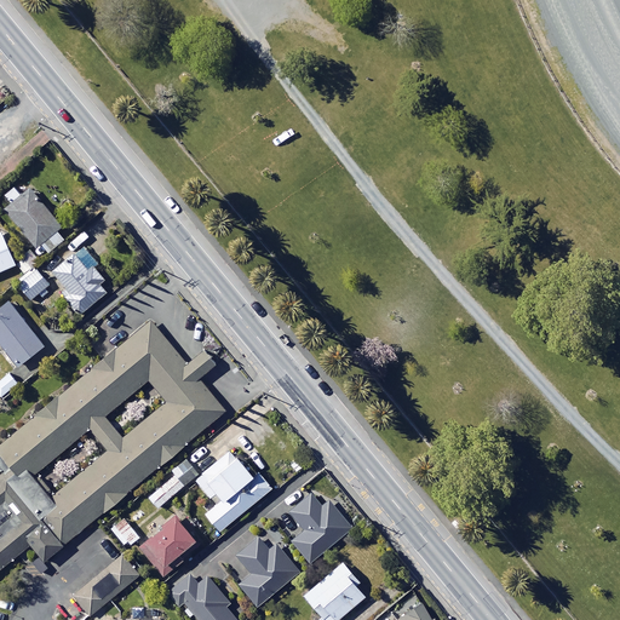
[(41,245),(47,251),(64,237),(58,230),(61,229),(29,191),(23,197),(15,188),(5,196),(12,205),(5,211),(36,248),(41,245)]
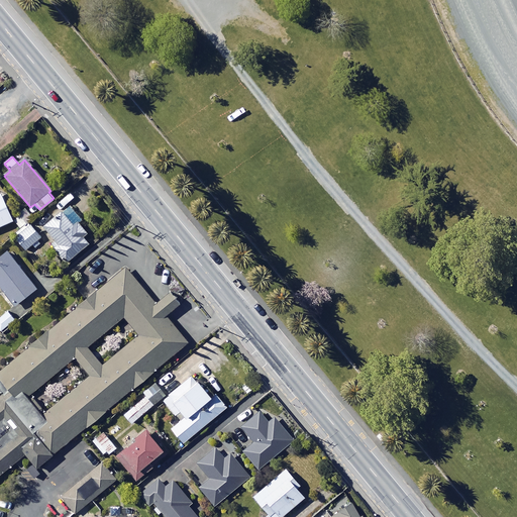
[(0,227),(13,222),(1,195),(0,195),(0,227)]
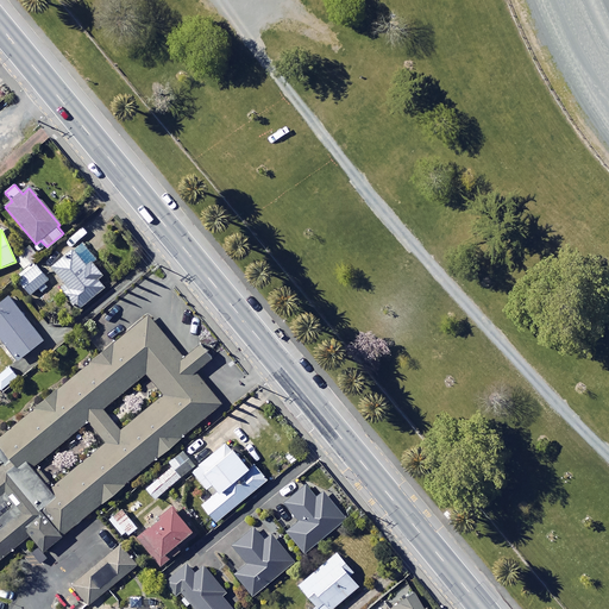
[(76,312),(106,289),(99,281),(102,278),(93,264),(95,262),(82,244),(51,268),(70,293),(64,296),(76,312)]
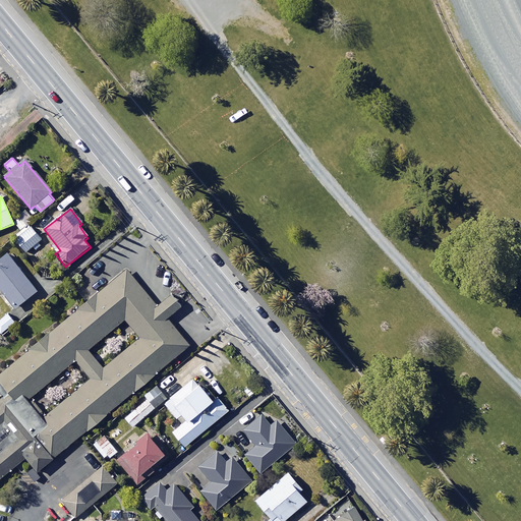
[(42,239),(31,227),(16,241),(27,252),(42,239)]
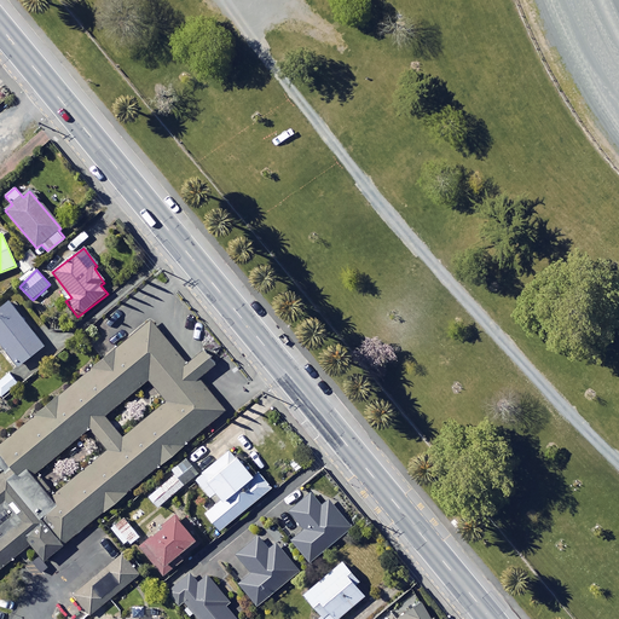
[(45,347),(9,301),(0,307),(0,345),(17,368),(45,347)]
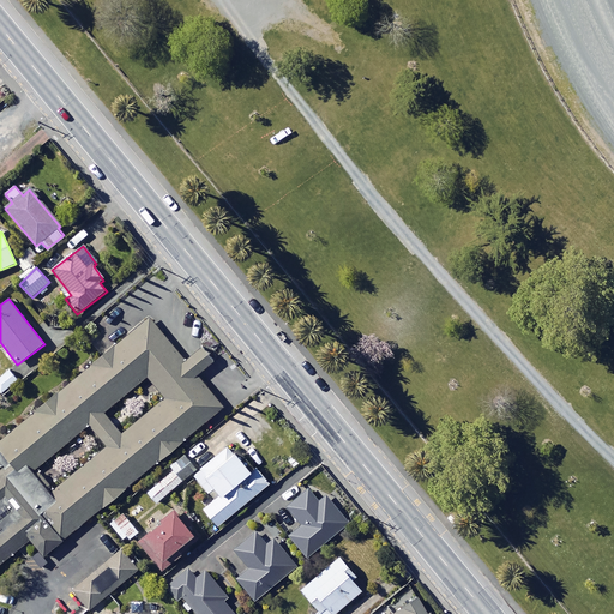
[(149,314),(0,437),(0,449),(8,459),(0,465),(0,561),(29,539),(42,554),(223,403),(197,372),(214,357),(200,343),(184,356),(149,314)]
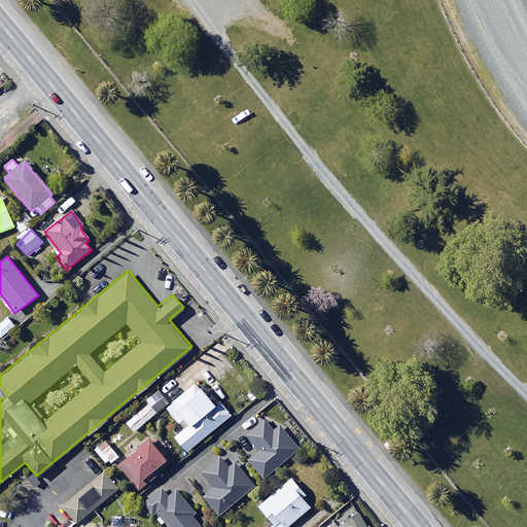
[(18,327),(8,316),(0,322),(0,340),(0,341),(18,327)]
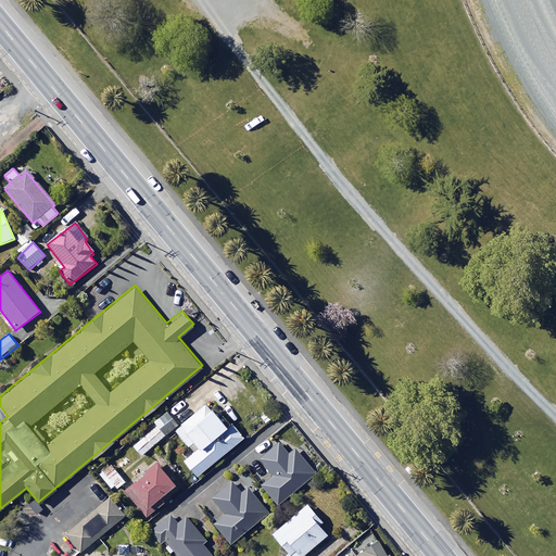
[(207,404),(176,431),(188,446),(192,442),(199,450),(185,462),(198,477),(243,438),(232,425),(228,428),(207,404)]
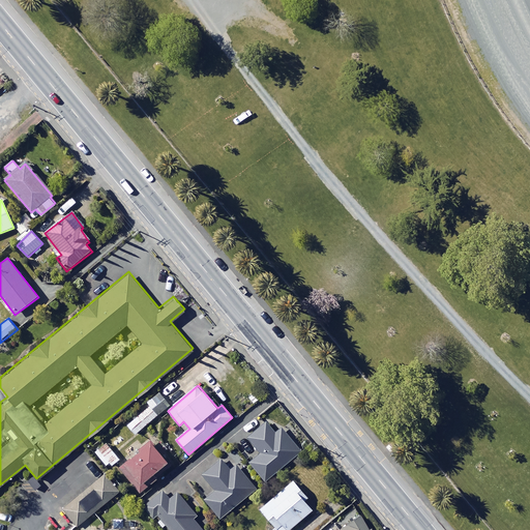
[(168,408),(159,398),(127,424),(136,435),(168,408)]
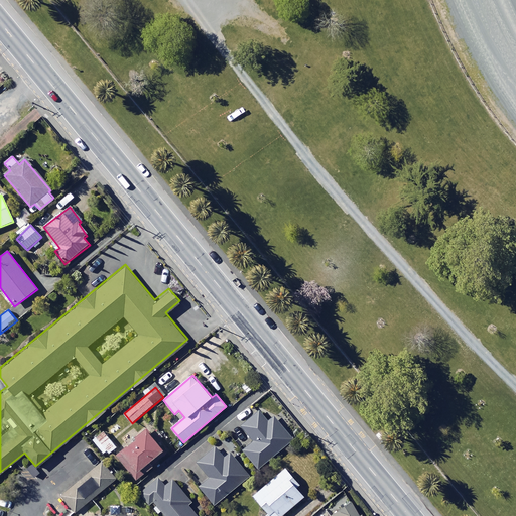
[(241,426),(253,442),(243,452),(257,469),(292,440),(274,417),(268,422),(259,411),(241,426)]
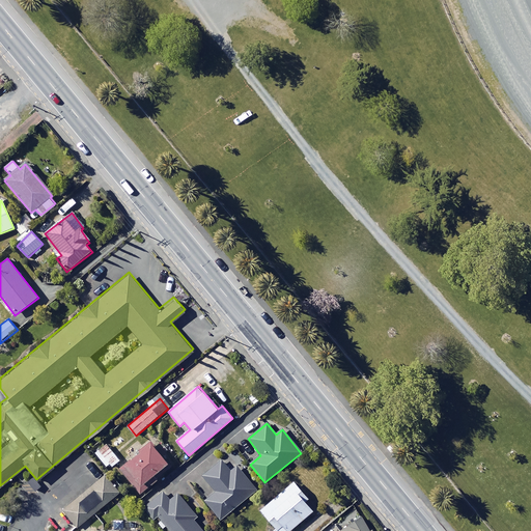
[(120,458),(104,443),(93,452),(110,469),(120,458)]
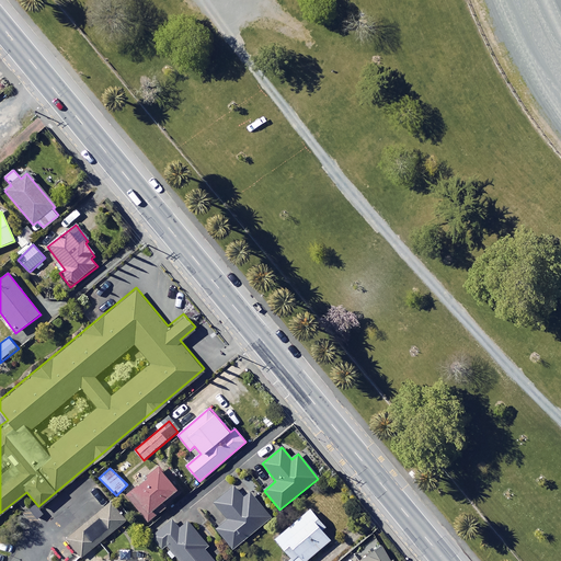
[(182,494),(160,468),(127,495),(149,522),(164,508),(182,494)]
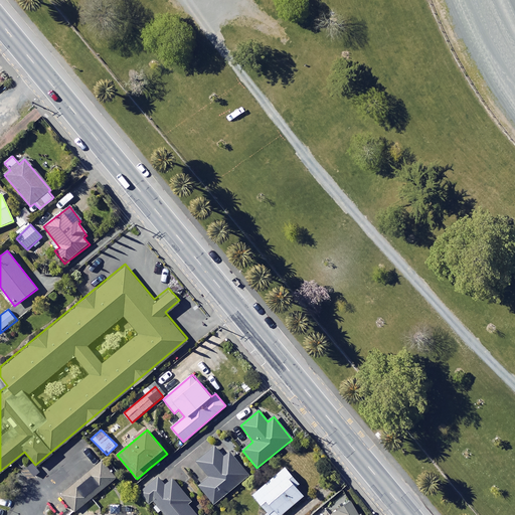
[(223,458),(214,448),(197,463),(209,478),(200,486),(214,504),(248,476),(229,453),(223,458)]
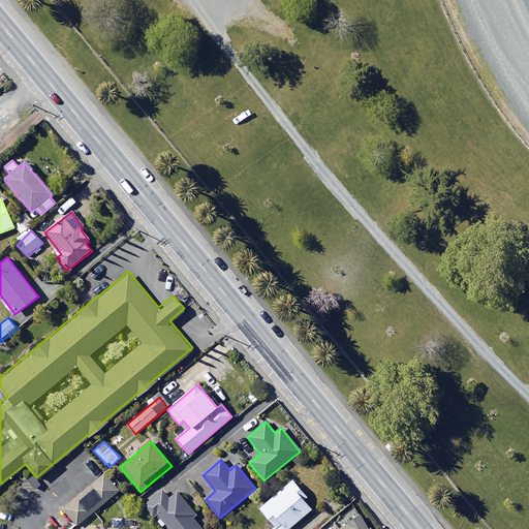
[(117,490),(103,474),(63,509),(76,525),(117,490)]
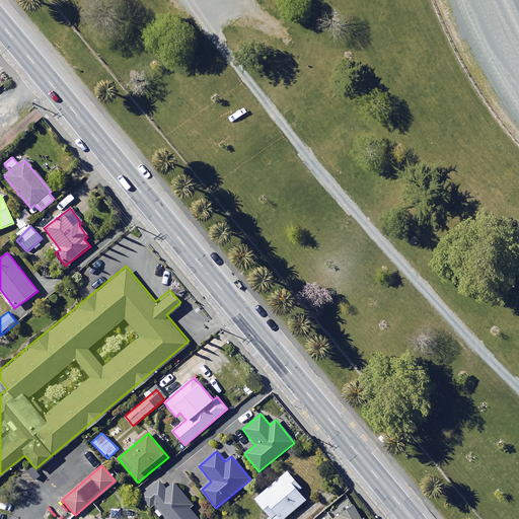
[(300,488),(287,471),(254,499),(270,517),(267,518),(283,518),(306,500),(297,490),(300,488)]
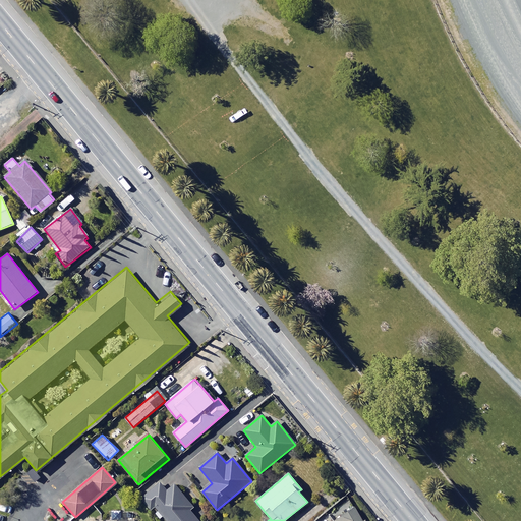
[(150,511),(155,507),(158,512),(156,514),(160,519),(163,517),(165,520),(197,520),(190,511),(194,509),(175,485),(167,493),(160,483),(140,499),(150,511)]
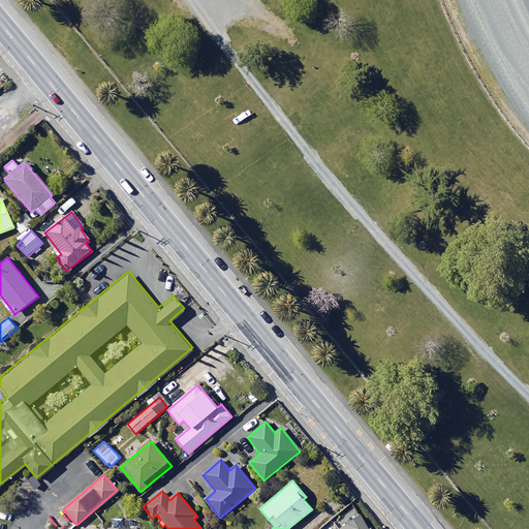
[(369,528),(359,512),(339,527),(340,528),(339,528),(369,528)]
